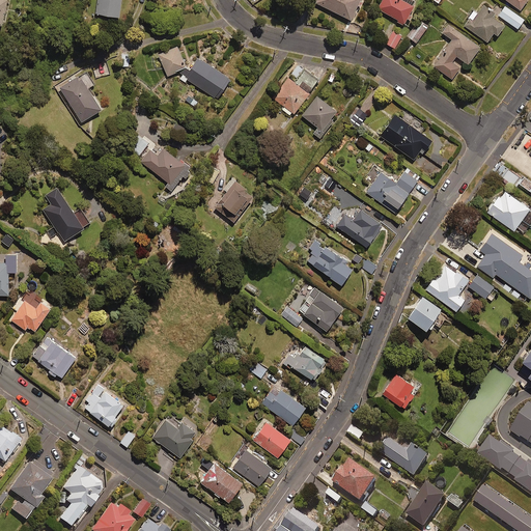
[(122,0),(99,0),(96,18),(120,21),(122,0)]
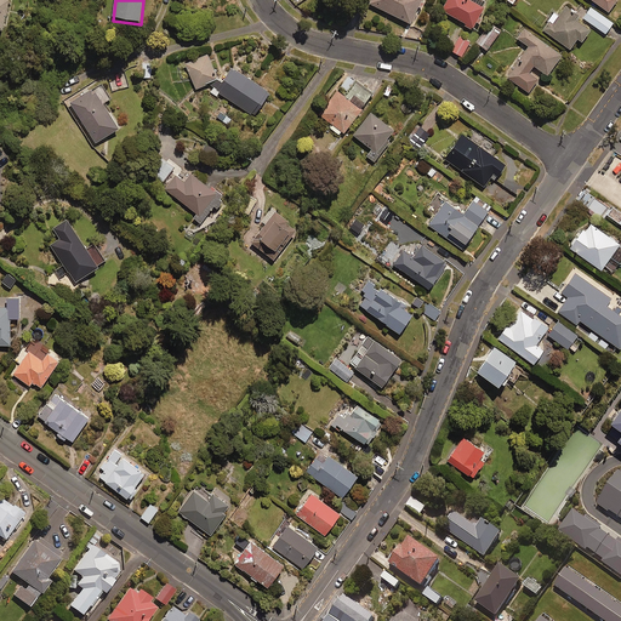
[(419,0),(369,0),(369,1),(410,20),(419,0)]
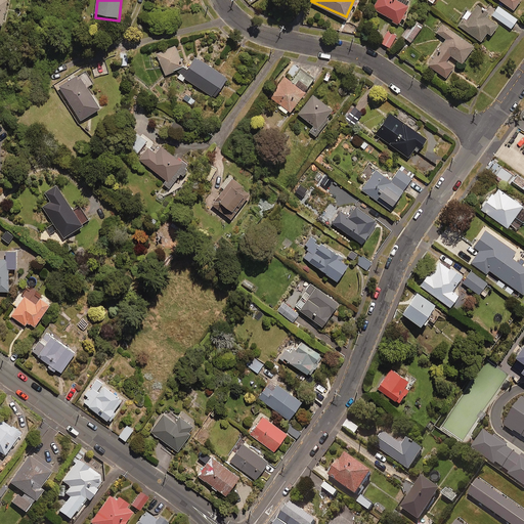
[(375,0),(372,6),(398,20),(409,0),(375,0)]
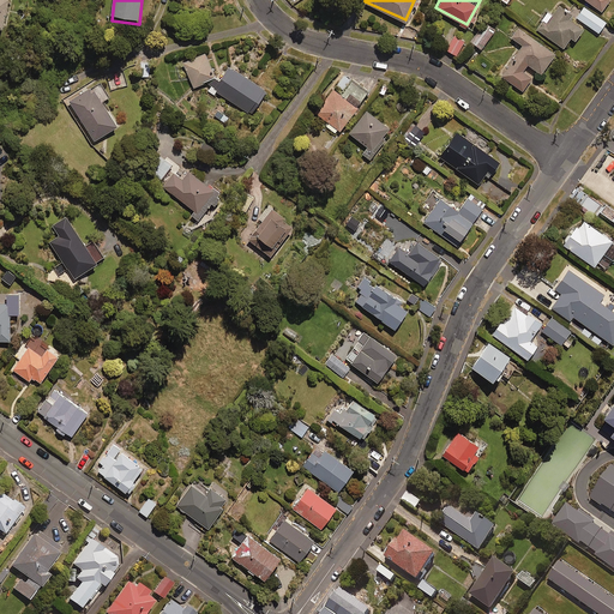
[(572,12),(559,4),(552,14),(547,11),(536,26),(563,46),(571,35),(575,37),(583,26),(569,16),(572,12)]
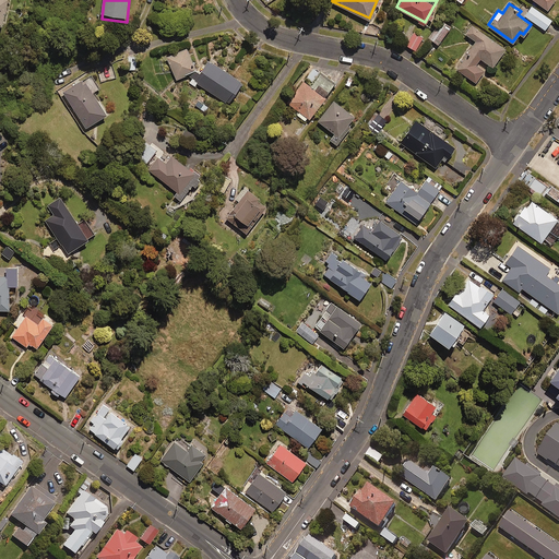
[(551,19),(531,4),(524,14),(545,28),(551,19)]
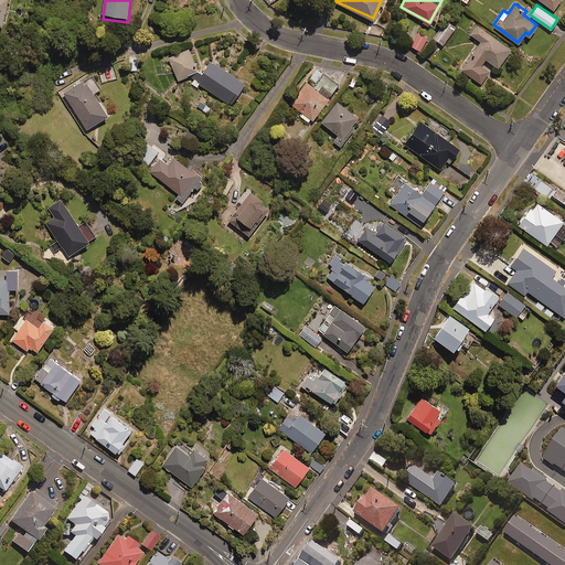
[(443,44),(456,27),(447,20),(434,39),(443,44)]
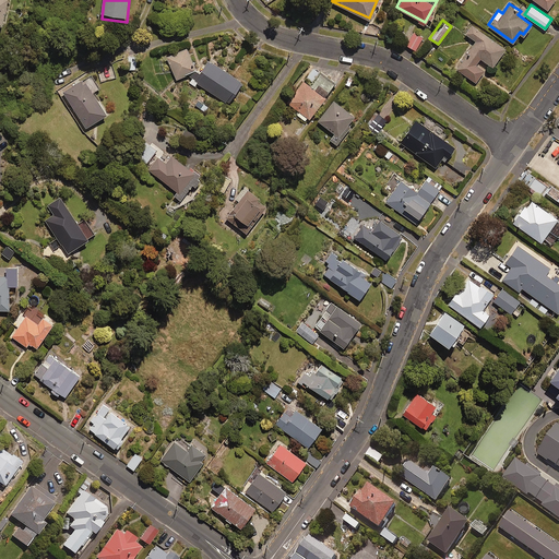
[(506,46),(472,23),(465,32),(475,39),(455,68),(475,81),(484,69),(476,63),(480,57),(492,66),(506,46)]
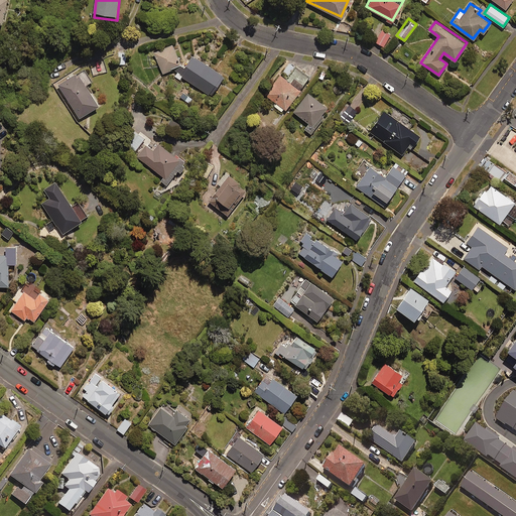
[(390,32),(381,27),(374,39),(383,44),(390,32)]
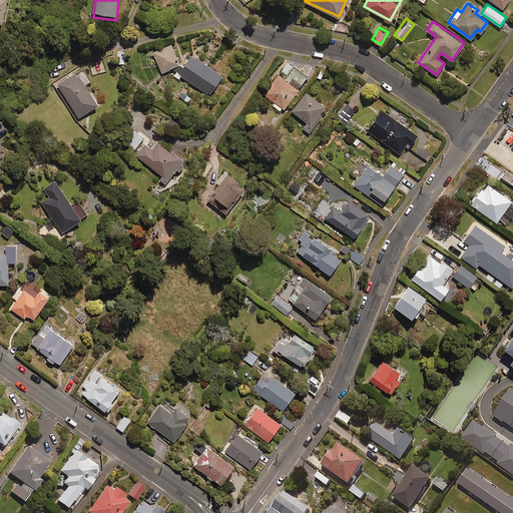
[(180,61),(169,41),(150,52),(161,72),(180,61)]
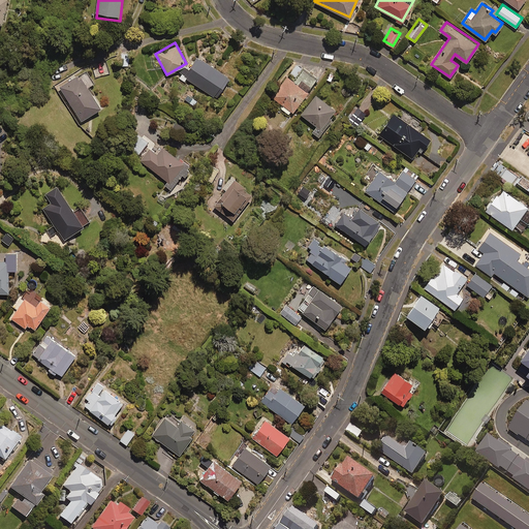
[(180,72),(182,73),(179,79),(184,82),(186,78),(216,97),(229,75),(195,54),(187,66),(185,65),(180,72)]
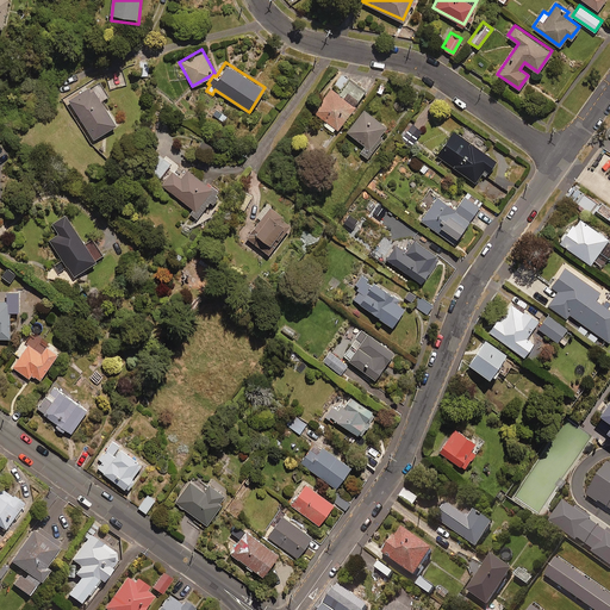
[(349,79),(341,73),(332,85),(341,91),(349,79)]
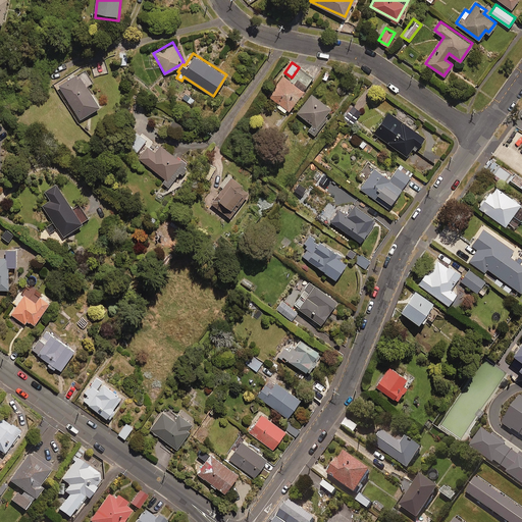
[(93,81),(85,67),(58,84),(80,118),(99,105),(87,85),(93,81)]
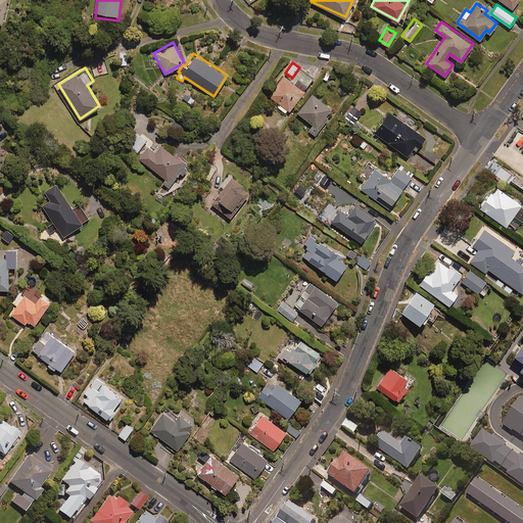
[(313,76),(301,68),(293,81),(283,74),(268,95),(280,103),(278,106),(287,112),(313,76)]
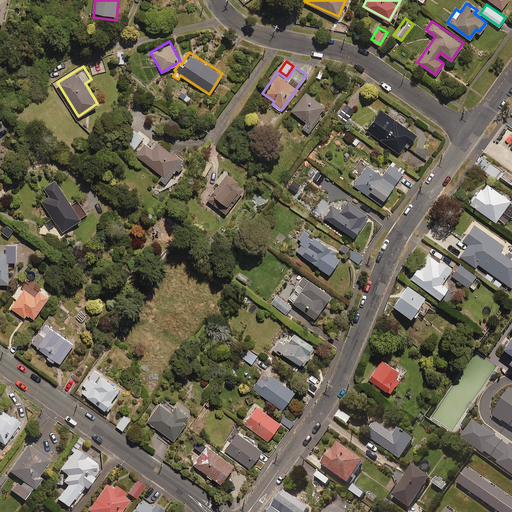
[(324,104),(305,90),(291,110),(306,121),(302,127),(308,132),(321,114),(318,112),(324,104)]
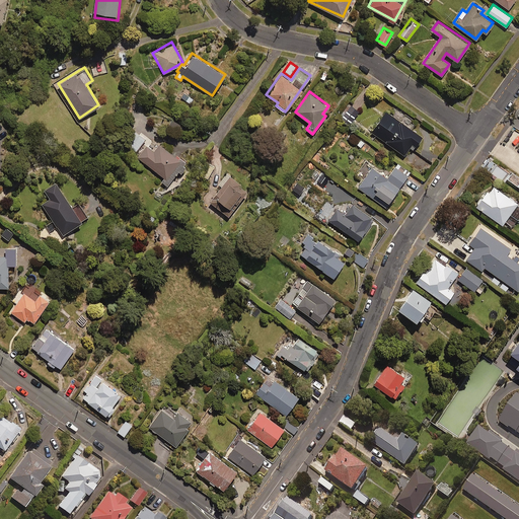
[(194,97),(184,92),(180,98),(190,103),(194,97)]
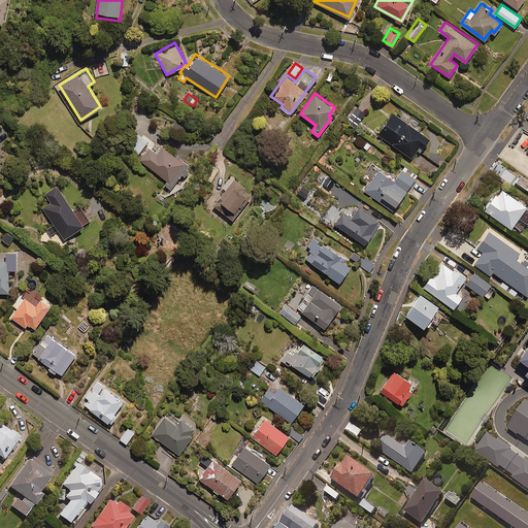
[(365,112),(355,105),(347,118),(357,125),(365,112)]
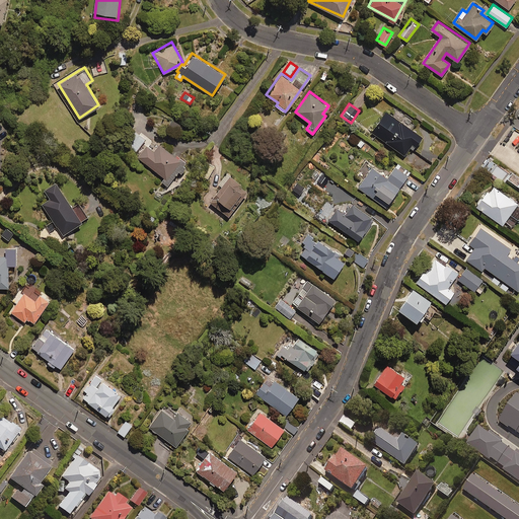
[(422,135),(385,110),(371,131),(404,154),(410,146),(413,148),(422,135)]
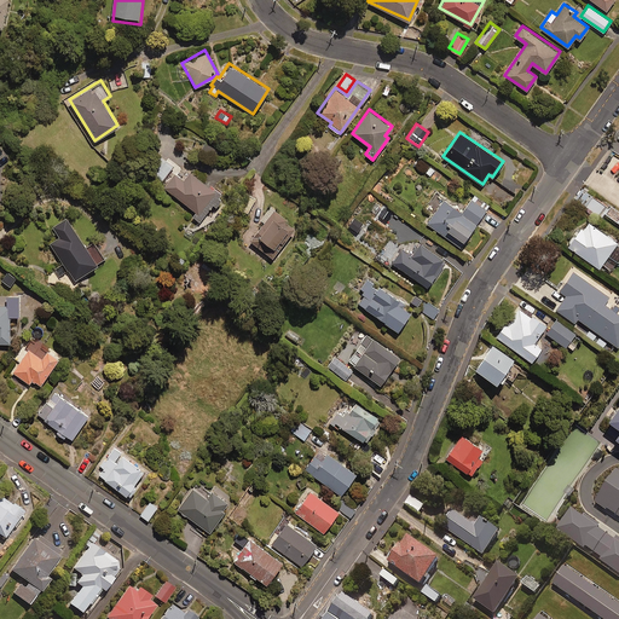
[(173,167),(158,155),(146,169),(161,181),(173,167)]
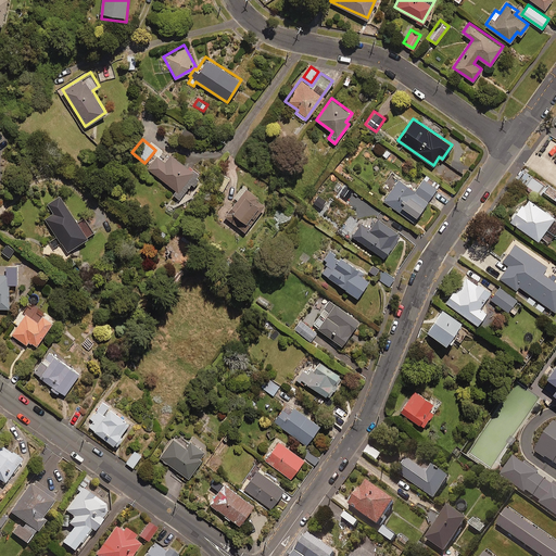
[(387,149),(376,142),(371,149),(382,155),(387,149)]
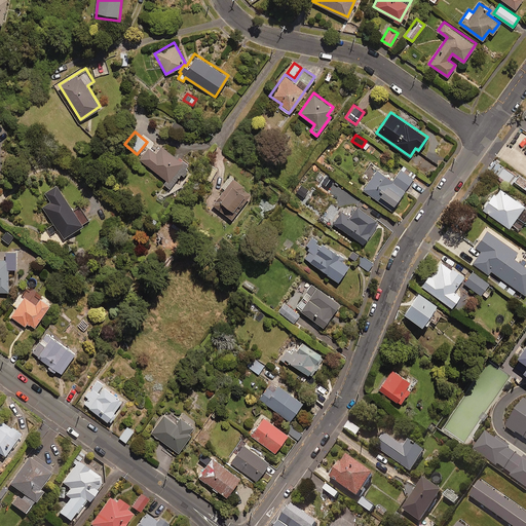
[(185,165),(187,162),(161,144),(156,151),(149,146),(140,159),(166,178),(162,184),(170,188),(181,172),(183,174),(188,167),(185,165)]
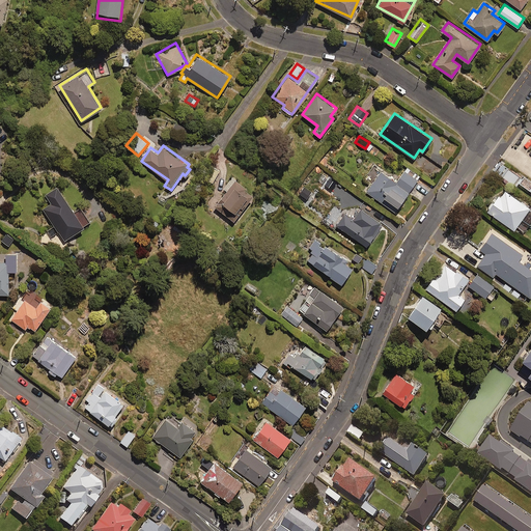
[(213,182),(219,170),(207,163),(200,174),(213,182)]
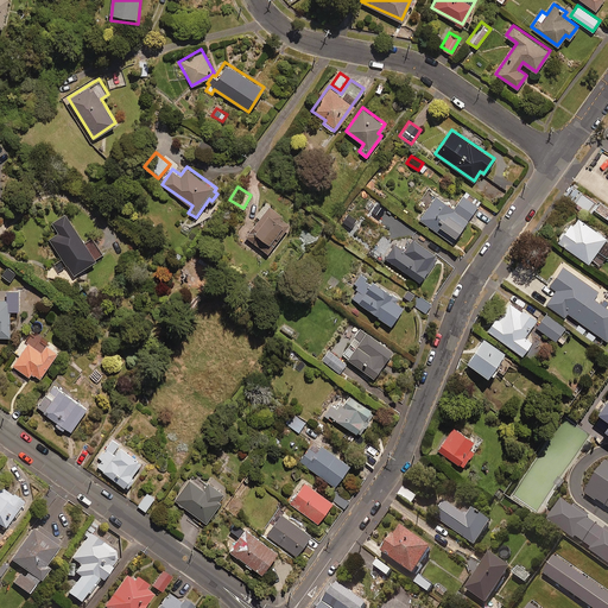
[(455,206),(436,191),(418,217),(451,241),(479,204),(463,194),(455,206)]
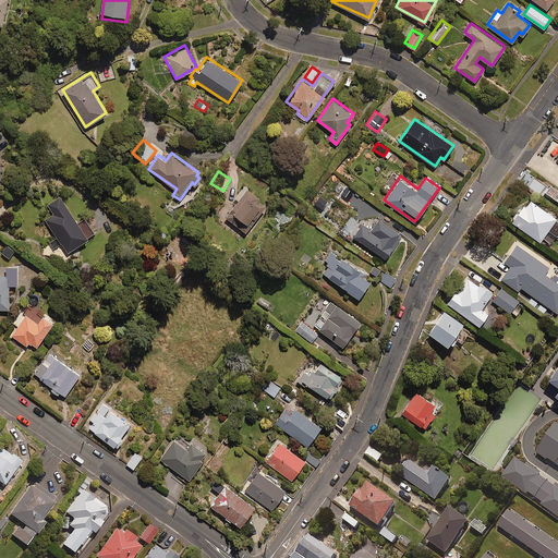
[(267,201),(245,186),(226,217),(246,231),(267,201)]
